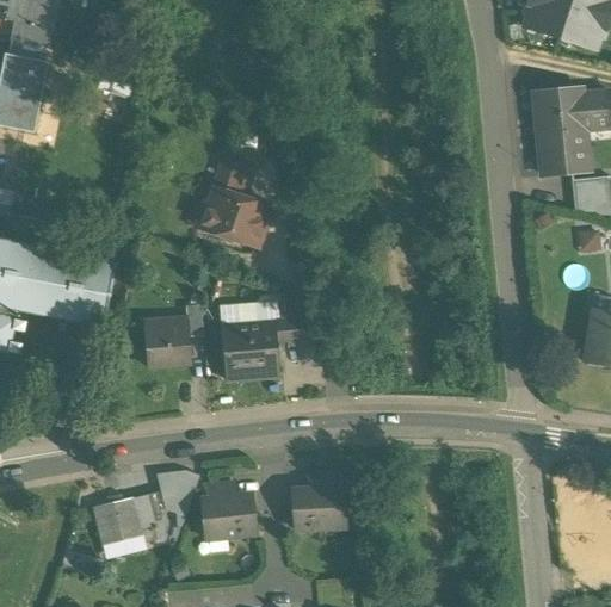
[(53,1),(48,0),(7,0),(4,18),(14,20),(11,41),(42,47),(48,48),(53,28),(47,26),(53,1)]
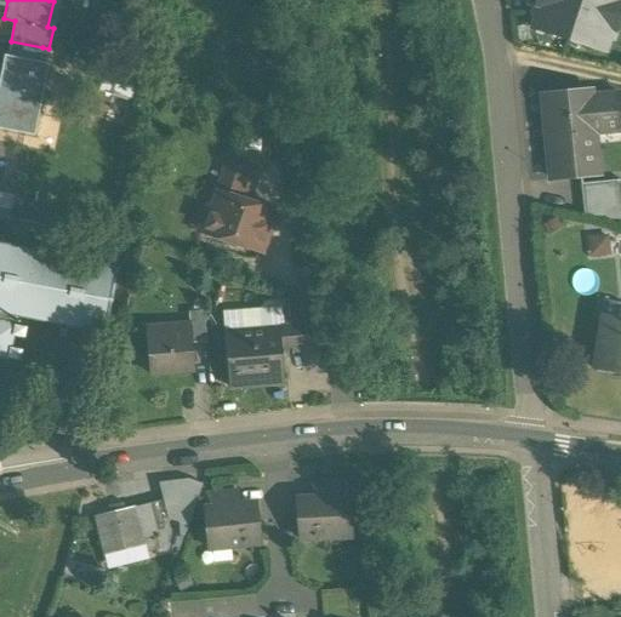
[(536,0),(534,11),(536,12),(531,26),(605,50),(610,35),(613,36),(620,7),(620,0),(536,0)]
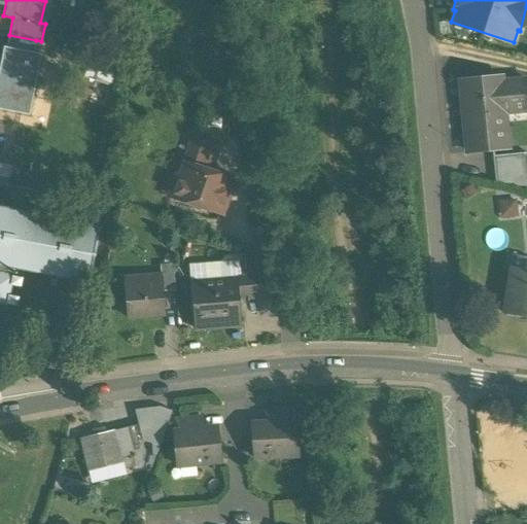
[(3,15),(0,14),(0,32),(9,35),(12,18),(3,15)]
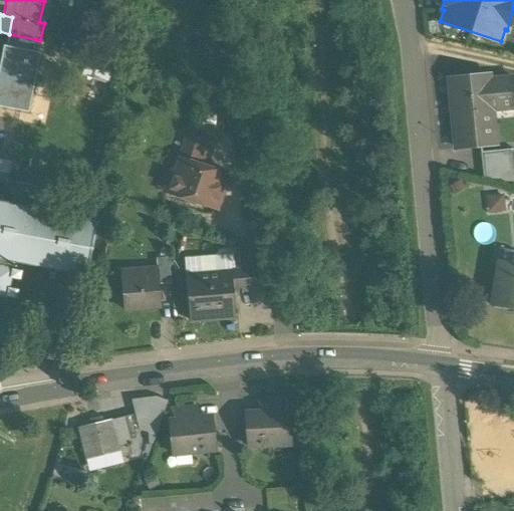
[(35,39),(9,34),(7,45),(33,51),(35,39)]
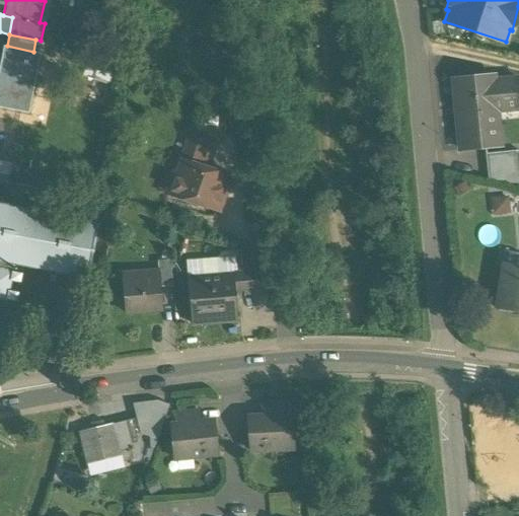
[(7,46),(5,46),(1,68),(4,69),(0,87),(0,105),(28,112),(40,53),(33,52),(7,46)]
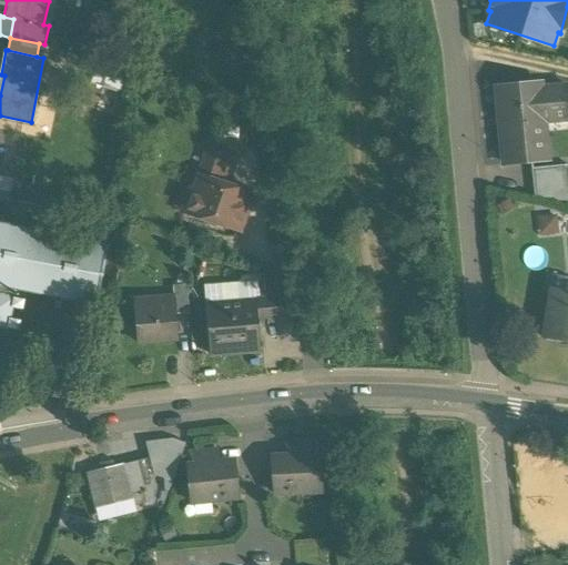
[(535,82),(498,86),(504,162),(546,159),(543,119),(538,119),(537,113),(567,110),(567,86),(567,84),(535,88),(535,82)]
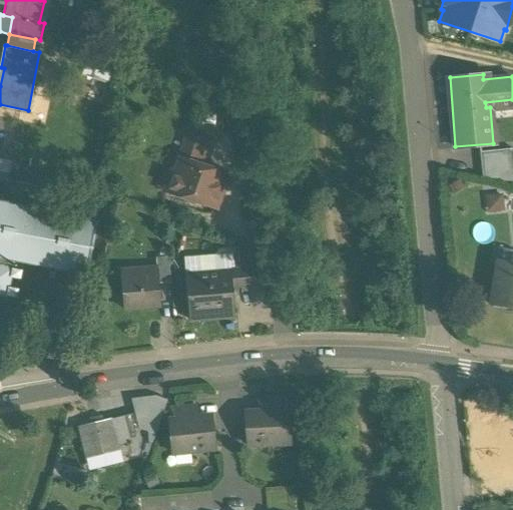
[(211,141),(185,133),(184,134),(186,135),(179,158),(180,158),(181,158),(203,165),(211,141)]
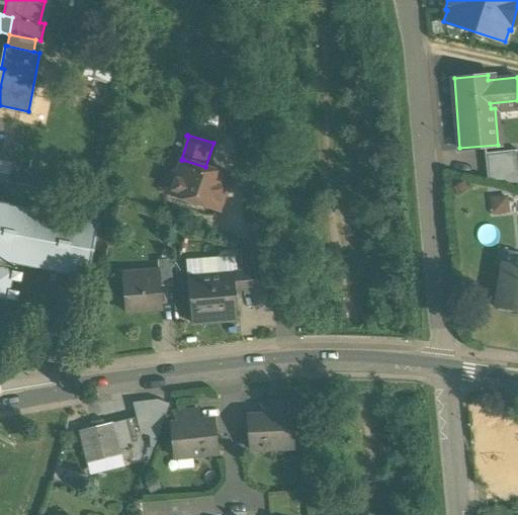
[(517,151),(517,149),(485,152),(488,180),(517,186),(517,151)]
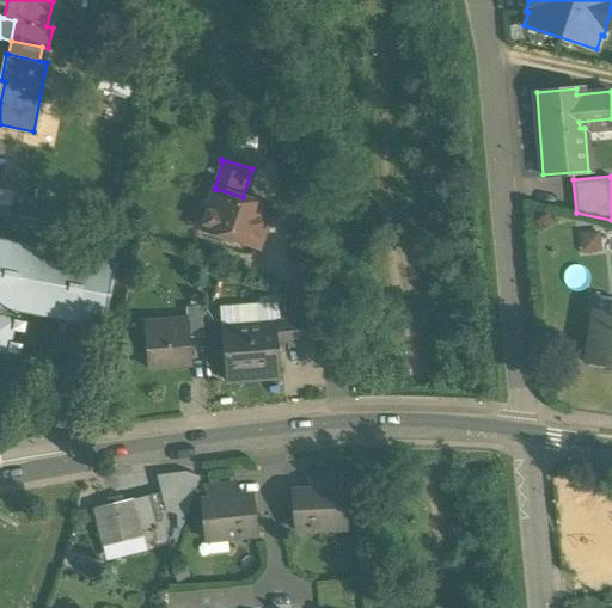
[(0,209),(12,212),(17,189),(0,185),(0,209)]
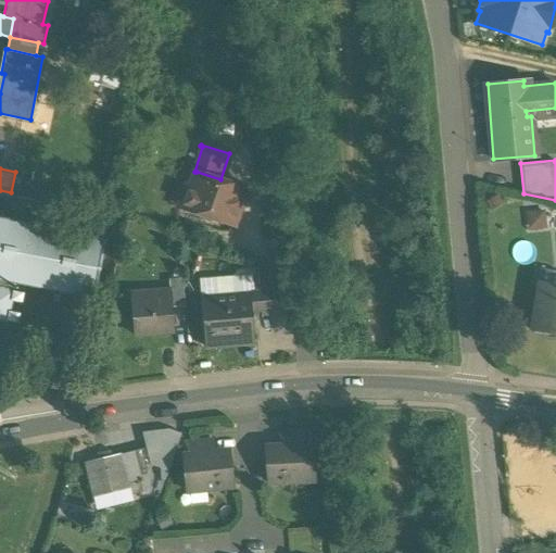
[(220,179),(197,172),(196,172),(196,173),(198,174),(193,187),(187,206),(185,205),(185,208),(200,212),(202,217),(211,221),(216,217),(234,224),(244,190),(248,191),(249,189),(220,179)]
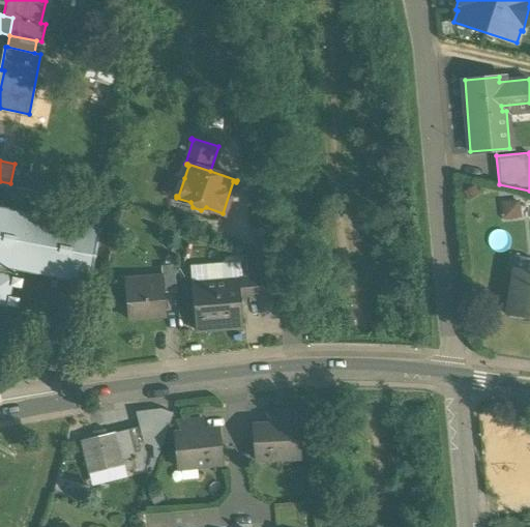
[(184,178),(174,175),(168,195),(176,198),(176,196),(178,197),(184,178)]
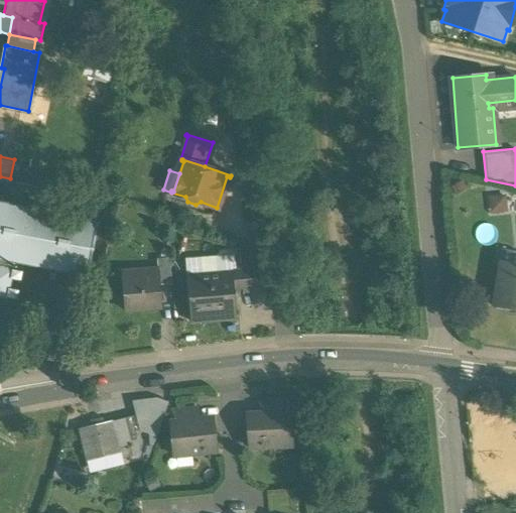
[(98,221),(0,202),(0,258),(15,261),(88,275),(98,221)]
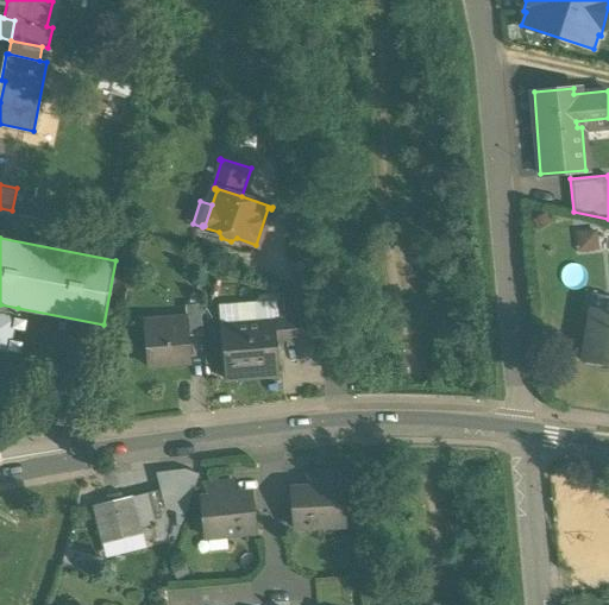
[(309,294),(281,284),(283,309),(299,308),(312,307),(309,294)]
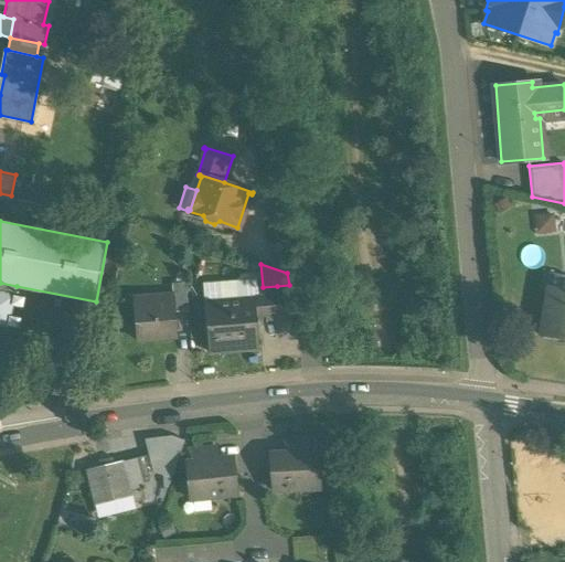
[(564,274),(545,271),(543,288),(550,289),(551,288),(564,290),(564,274)]
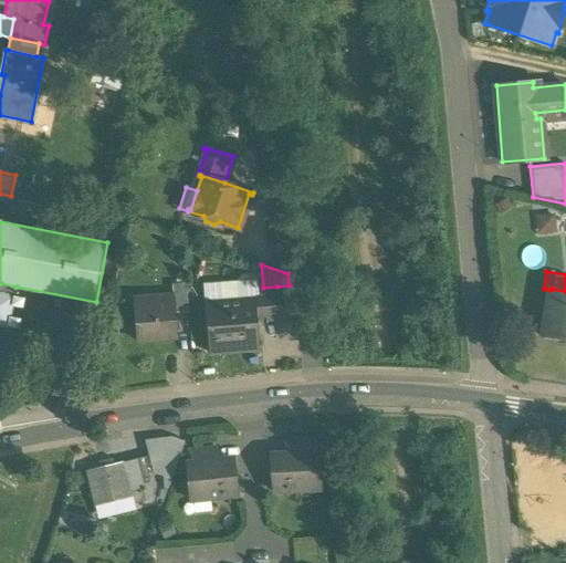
[(254,279),(203,283),(205,302),(255,298),(254,288),(254,279)]
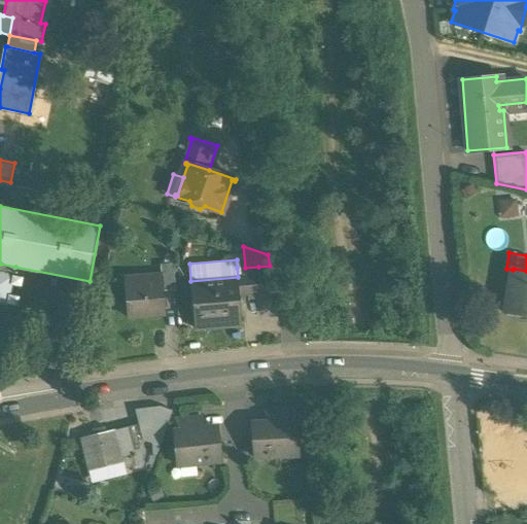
[(173,263),(160,264),(161,273),(162,273),(162,280),(163,289),(175,289),(173,263)]
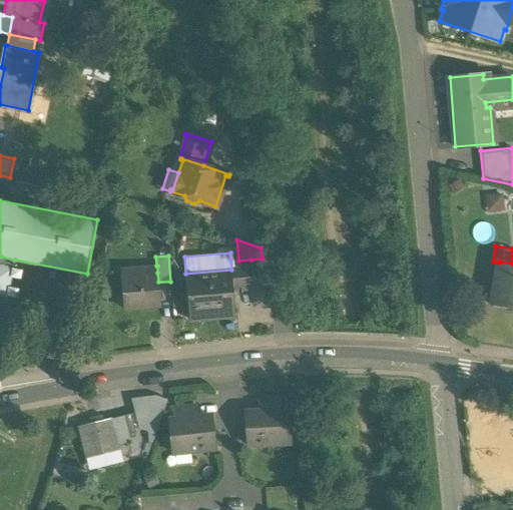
[(15,260),(0,257),(0,294),(8,296),(13,268),(14,267),(13,267),(15,260)]
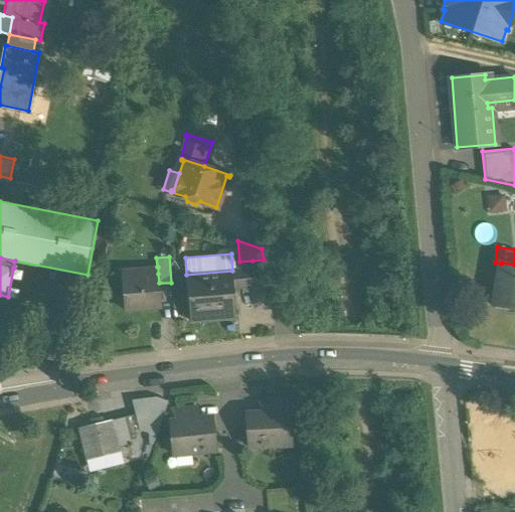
[(264,260),(252,261),(254,287),(270,286),(264,260)]
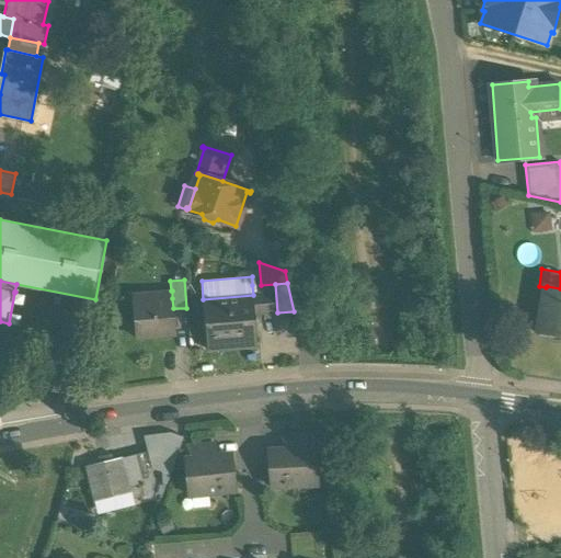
[(261,285),(252,285),(253,295),(254,314),(277,312),(275,284),(261,285)]
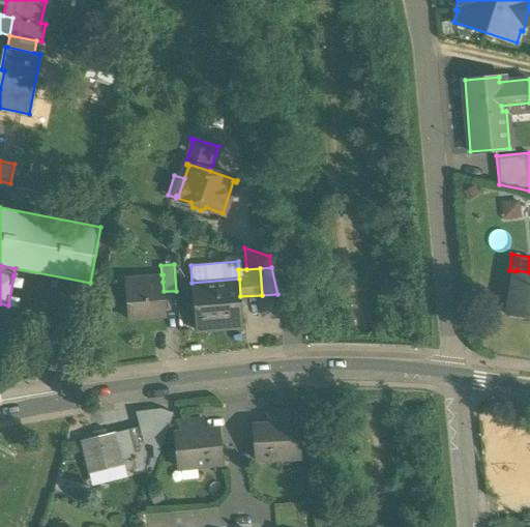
[(529,272),(517,270),(516,271),(510,302),(506,305),(505,311),(508,315),(512,316),(516,318),(519,319),(522,320),(525,320),(529,320),(529,319),(529,272)]
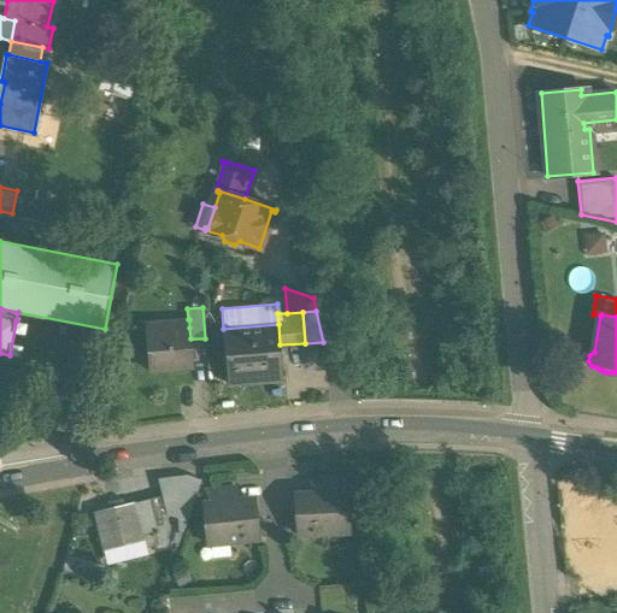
[(27,323),(16,322),(15,332),(24,334),(27,323)]
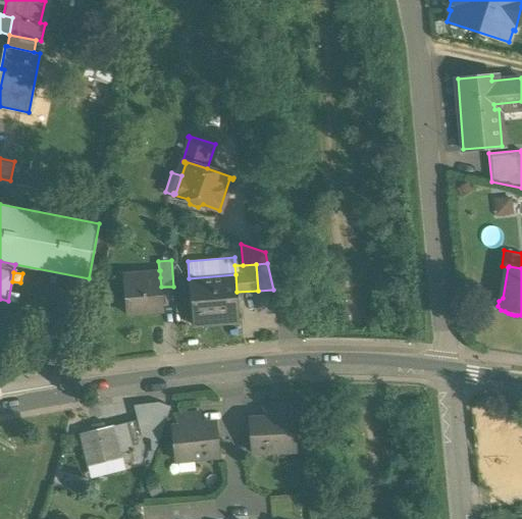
[(236,274),(189,278),(193,323),(239,320),(237,292),(236,274)]
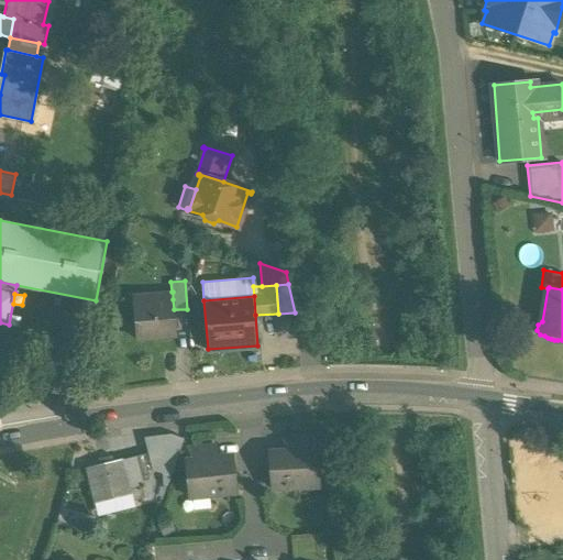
[(173,299),(133,302),(136,338),(176,335),(174,309),(173,299)]
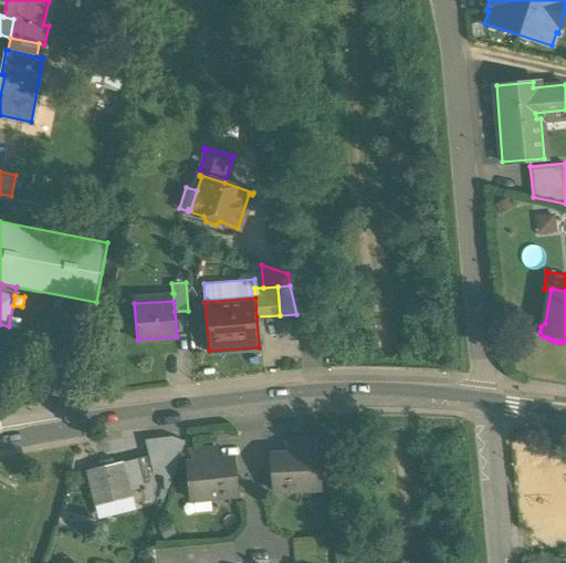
[(20,318),(11,315),(9,325),(19,327),(20,318)]
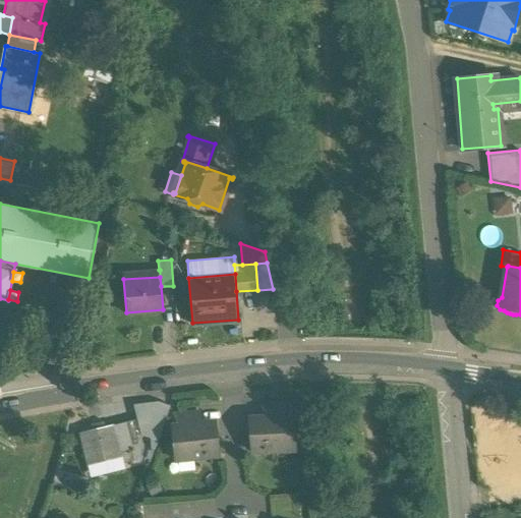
[(296,401),(263,403),(264,416),(268,416),(268,419),(289,417),(290,419),(298,418),(296,401)]
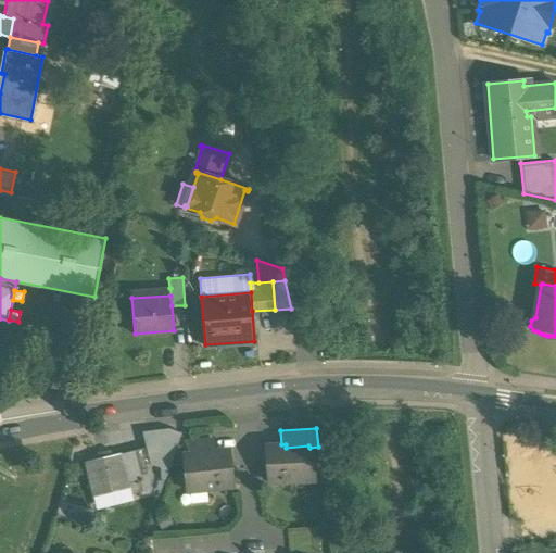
[(212,437),(185,440),(177,459),(187,457),(187,456),(210,454),(210,451),(213,450),(214,450),(212,437)]
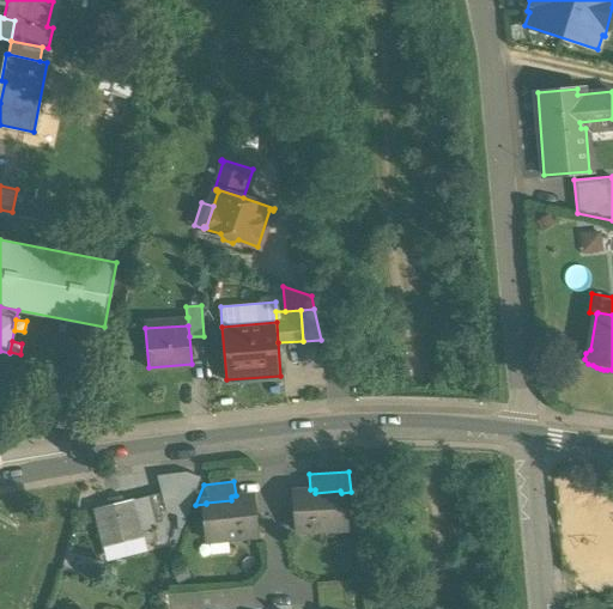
[(340,491),(315,493),(315,489),(310,489),(293,491),(297,530),(346,528),(344,504),(341,505),(341,493),(340,491)]
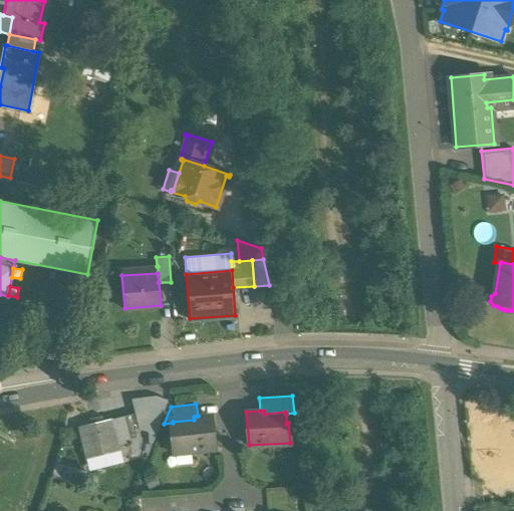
[(136,413),(123,416),(130,438),(132,438),(142,435),(136,413)]
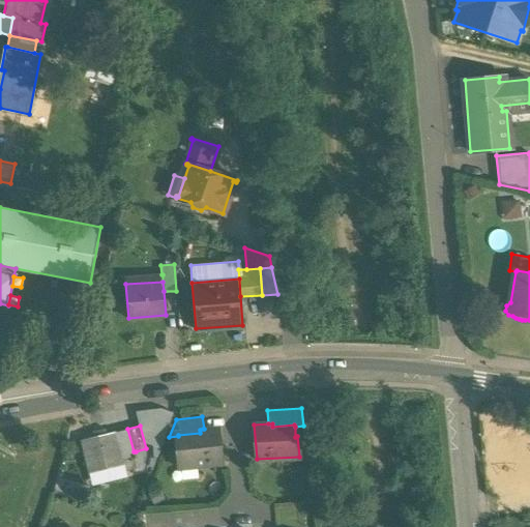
[(200,433),(178,435),(178,436),(179,446),(177,447),(179,467),(222,463),(217,428),(204,429),(203,429),(200,430),(200,433)]
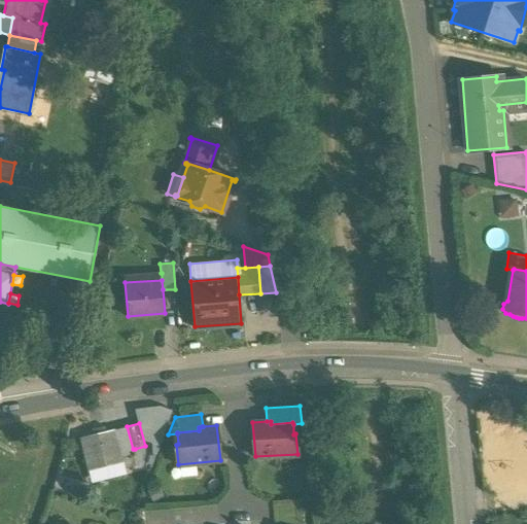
[(127,426),(115,429),(115,428),(114,428),(123,460),(124,460),(125,467),(137,464),(135,455),(136,454),(135,449),(133,449),(127,426)]
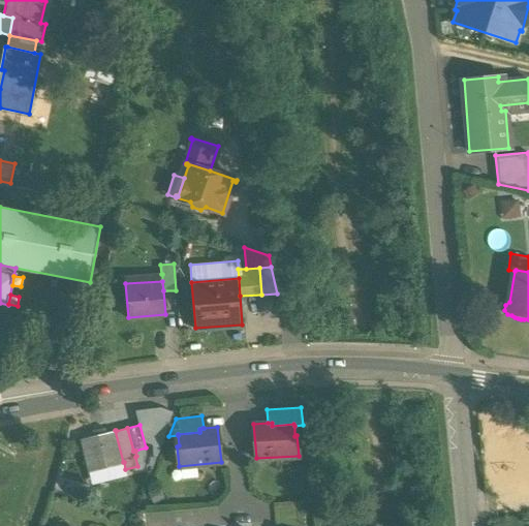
[(95,435),(82,438),(90,470),(123,462),(115,430),(106,432),(95,435)]
